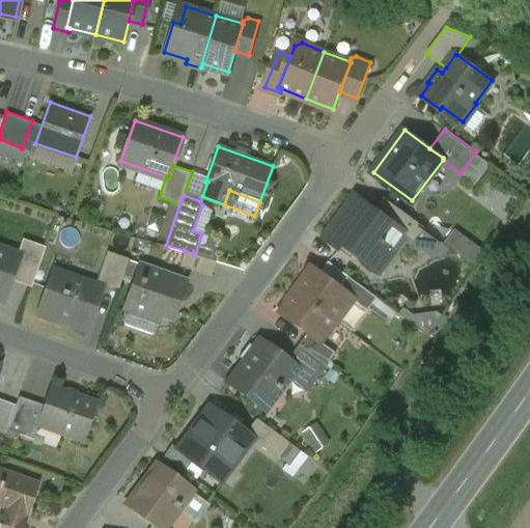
[(381,213),(357,195),(326,237),(340,248),(343,243),(375,267),(391,245),(395,248),(406,233),(407,232),(381,213)]
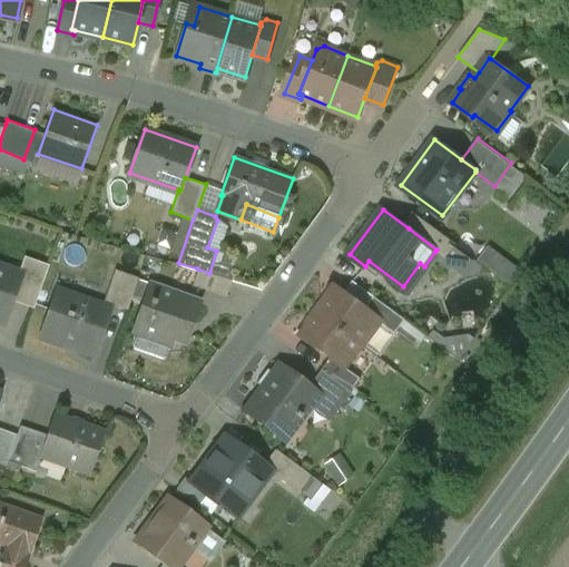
[(458,243),(419,215),(409,228),(437,250),(435,251),(445,258),(458,243)]
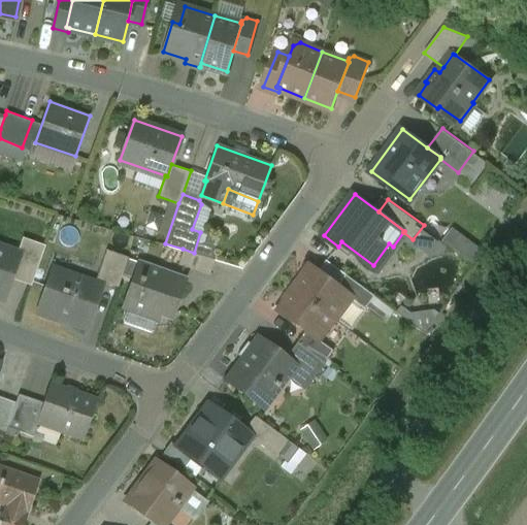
[(481,262),(491,247),(458,225),(448,240),(481,262)]
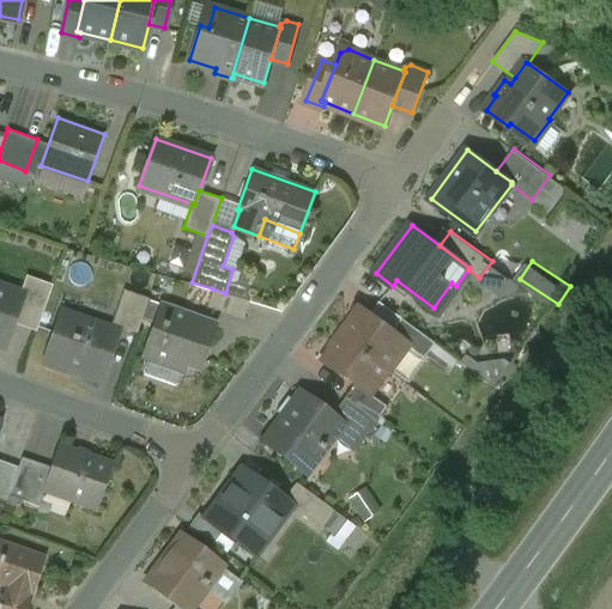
[(498,267),(492,284),(507,290),(514,274),(498,267)]
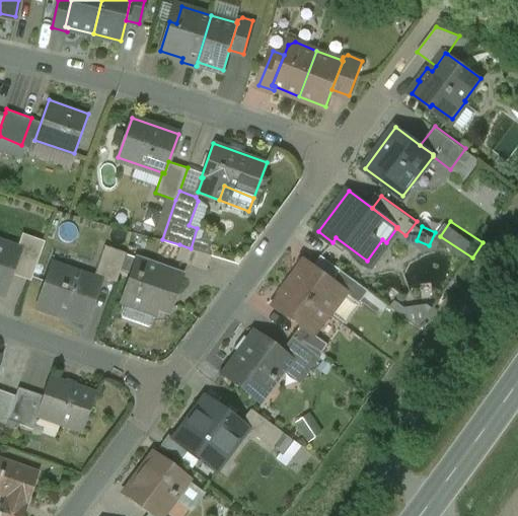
[(22,232),(16,248),(18,248),(10,272),(30,279),(45,240),(22,232)]
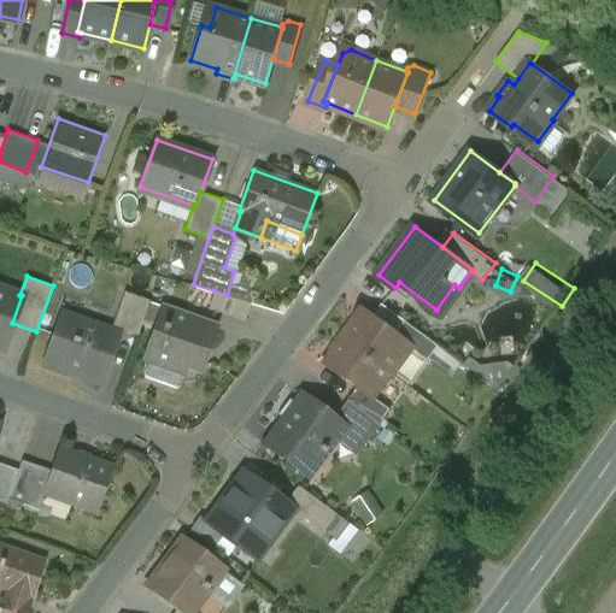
[(19,295),(0,287),(0,345),(4,346),(12,323),(22,295),(19,295)]
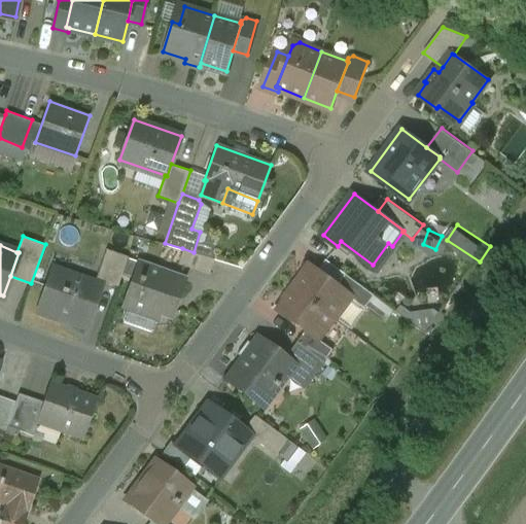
[(128,256),(106,248),(96,278),(117,285),(128,256)]
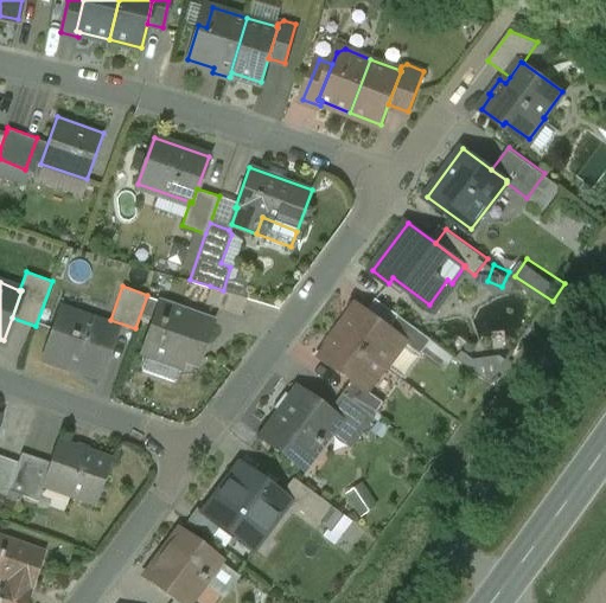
[(223,290),(210,286),(205,302),(242,313),(247,296),(223,290)]
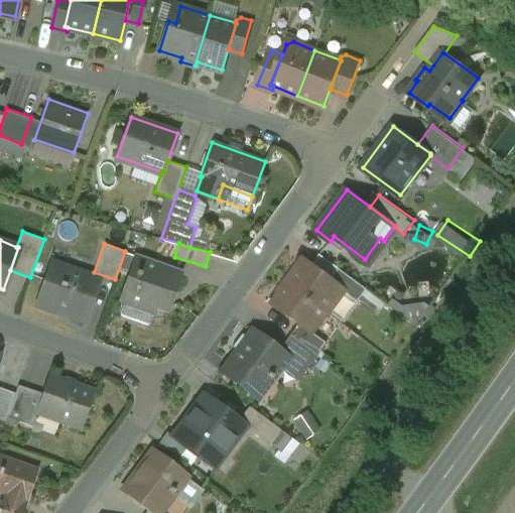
[(140,257),(133,277),(129,276),(121,300),(125,301),(121,312),(122,313),(148,324),(149,323),(155,306),(167,310),(171,298),(168,297),(176,272),(157,266),(158,263),(140,257)]
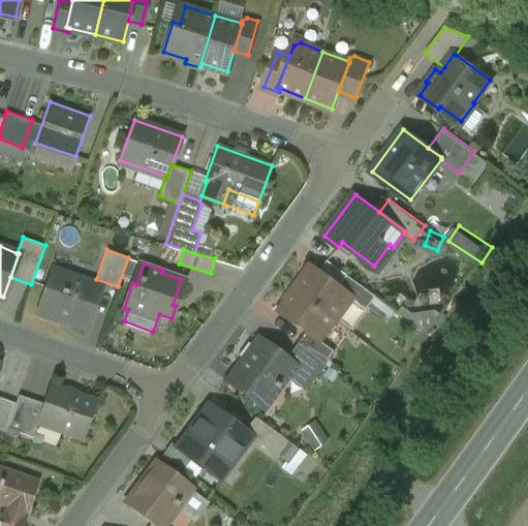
[(340,285),(312,266),(279,310),(306,331),(317,338),(318,337),(334,316),(336,318),(352,297),(352,296),(340,285)]
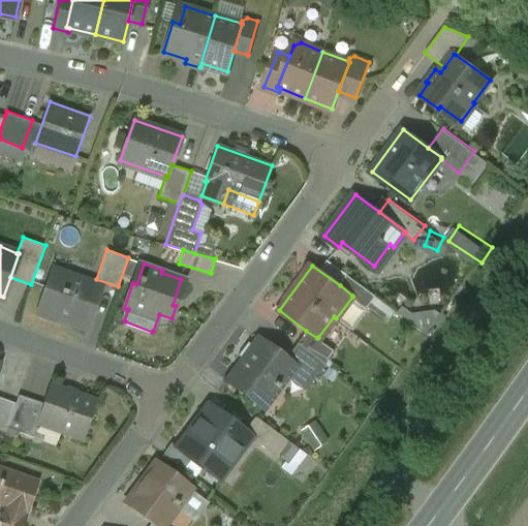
[(101,286),(53,269),(38,309),(88,327),(101,286)]
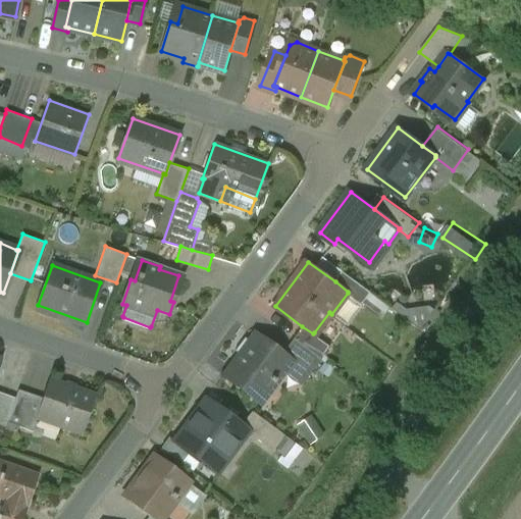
[(371,292),(344,270),(335,281),(348,292),(348,293),(362,304),(371,292)]
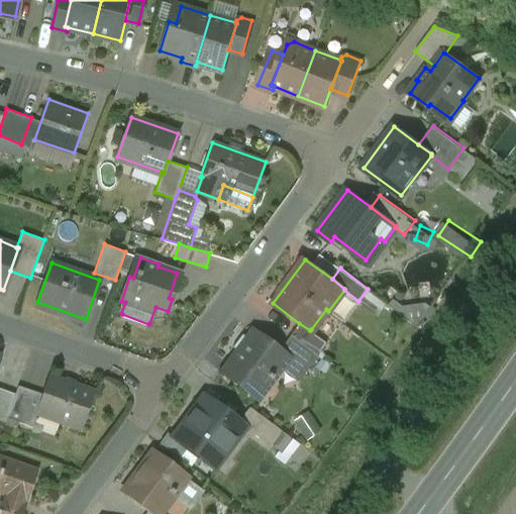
[(310,330),(299,323),(291,334),(318,354),(327,341),(311,329),(310,330)]
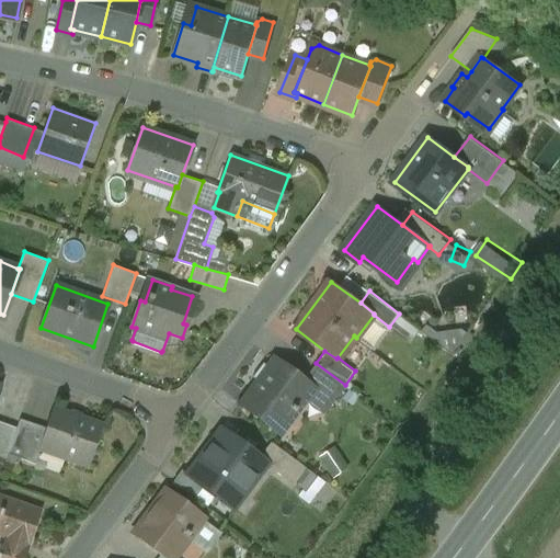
[(274,362),(262,379),(260,378),(242,402),(281,431),(282,429),(281,428),(293,411),(294,412),(305,399),(312,387),(303,380),(274,359),(273,361),(274,362)]
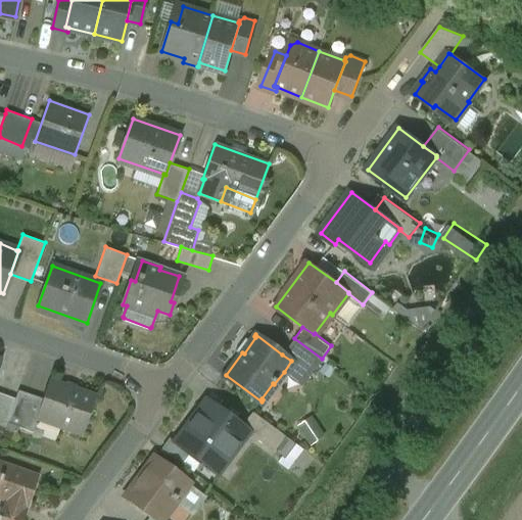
[(322,359),(294,338),(282,355),(291,361),(284,372),(302,385),(322,359)]
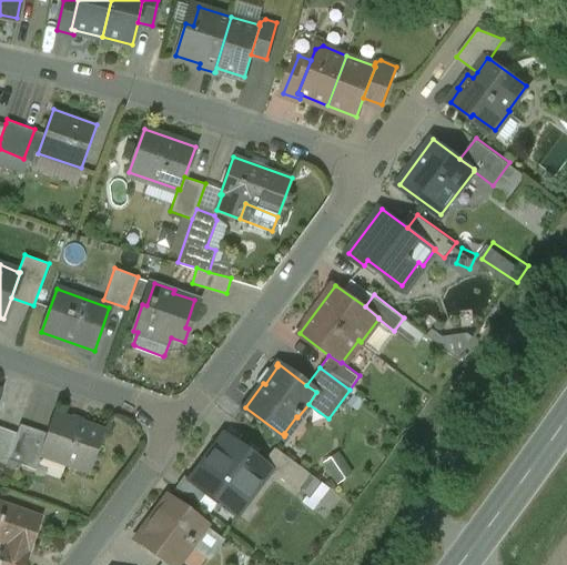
[(104,427),(56,411),(48,432),(40,455),(41,455),(89,472),(104,427)]
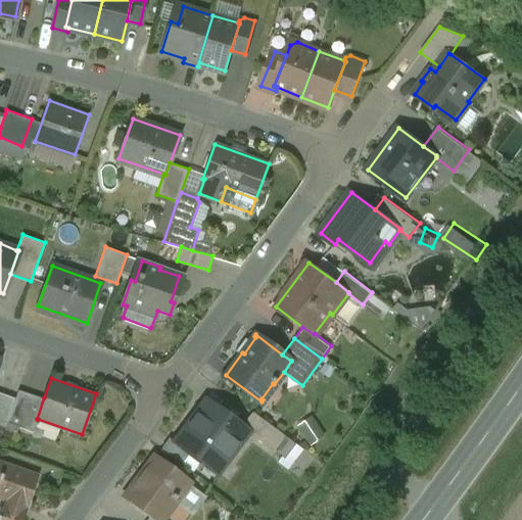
[(44,397),(18,389),(15,397),(7,422),(34,431),(38,419),(37,419),(44,397)]
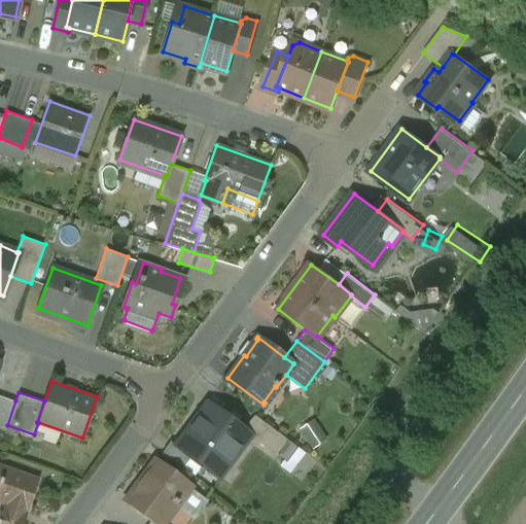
[(15,400),(0,394),(0,427),(5,429),(7,425),(15,400)]
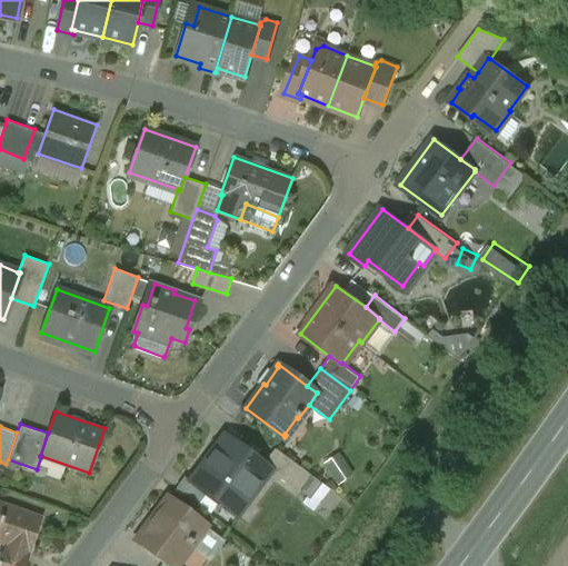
[(263,463),(226,435),(215,449),(203,463),(205,464),(191,480),(236,514),(269,469),(270,467),(263,463)]
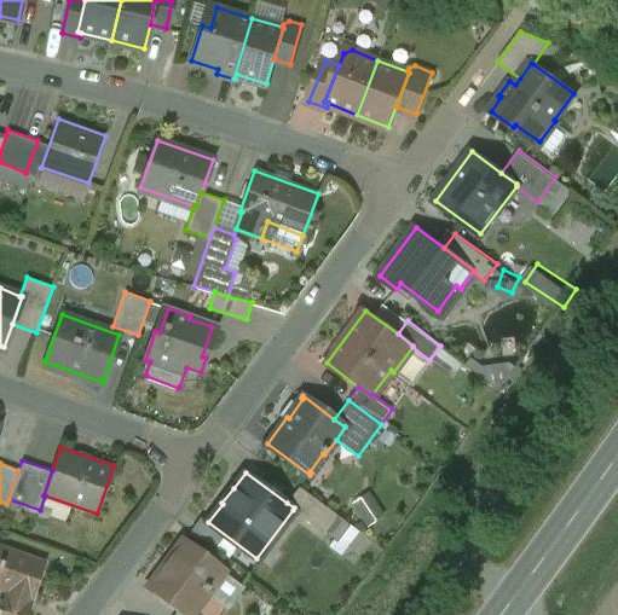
[(338,515),(299,486),(287,503),(294,508),(293,510),(324,533),(338,515)]
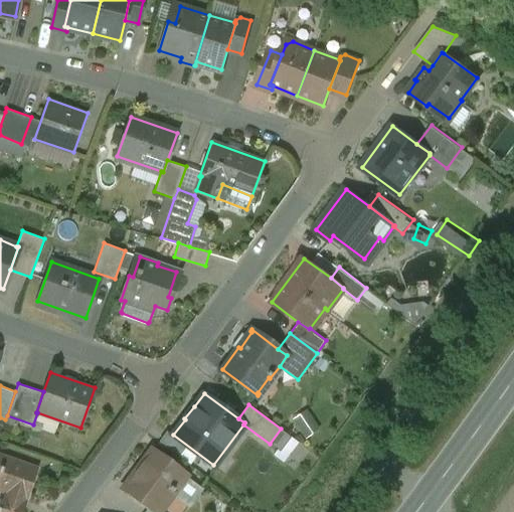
[(152,450),(125,487),(149,506),(157,511),(159,511),(160,511),(173,493),(175,495),(178,491),(176,489),(186,475),(152,450)]
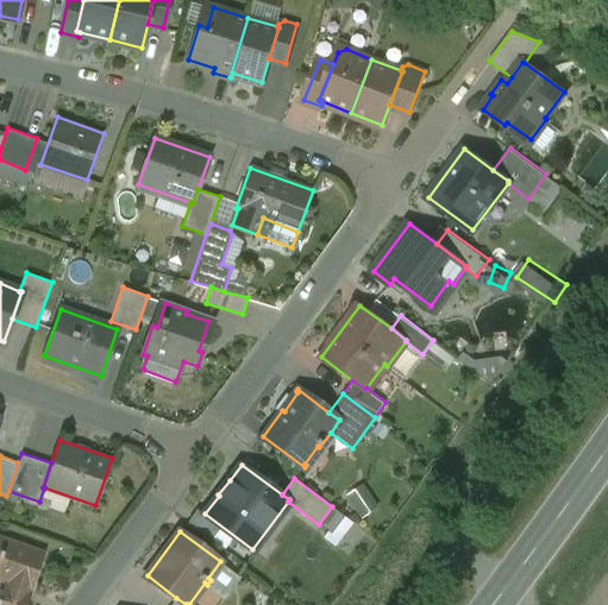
[(25,604),(45,552),(0,535),(0,578),(7,581),(0,599),(0,604),(25,604)]
